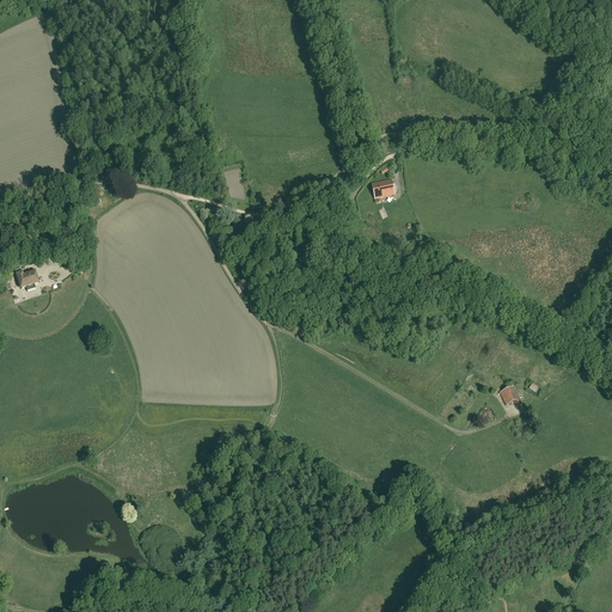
[(391,181),(372,185),(374,200),(395,196),(391,181)]
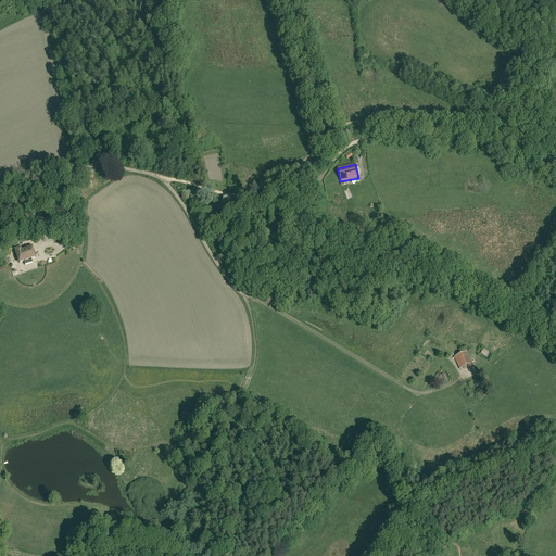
[(41,213),(32,217),(36,228),(46,225),(41,213)]
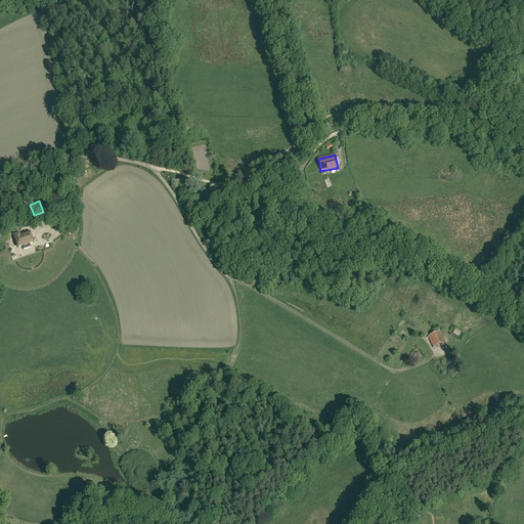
[(50,213),(40,216),(42,223),(52,220),(50,213)]
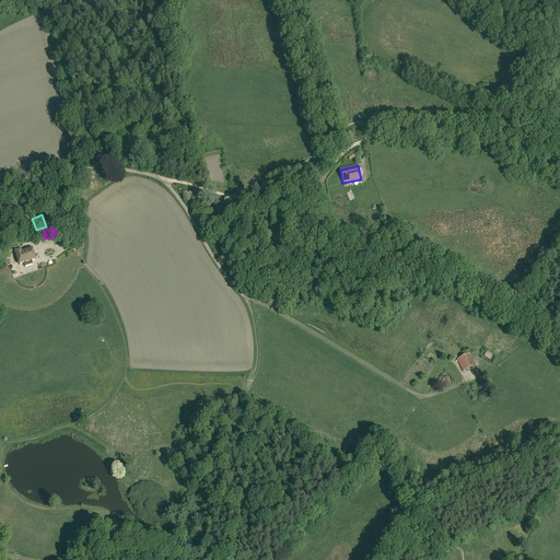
[(4,231),(2,232),(1,233),(0,235),(1,237),(2,240),(4,240),(7,240),(9,237),(9,235),(9,233),(7,232),(4,231)]
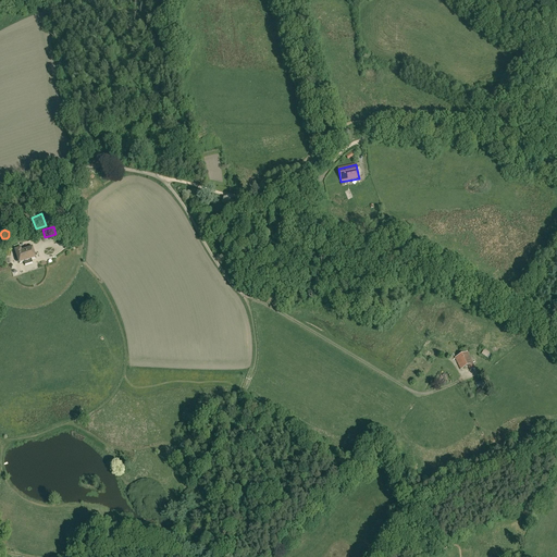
[(25,248),(25,250),(22,251),(21,248),(15,250),(19,263),(24,262),(25,265),(32,262),(31,260),(36,259),(32,246),(25,248)]
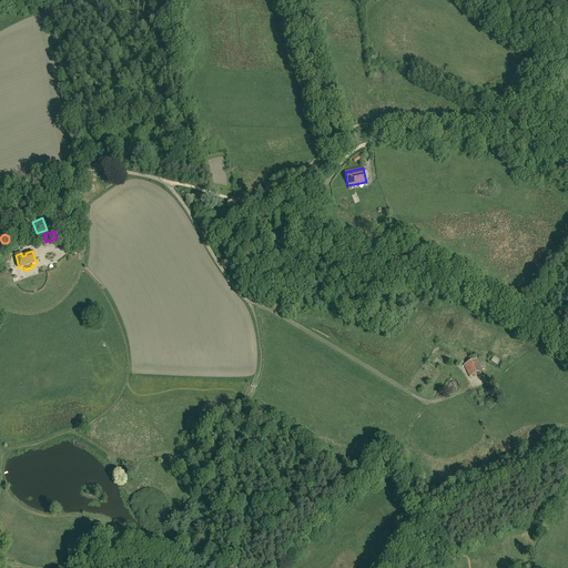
[(494,356),(490,361),(500,367),(504,363),(494,356)]
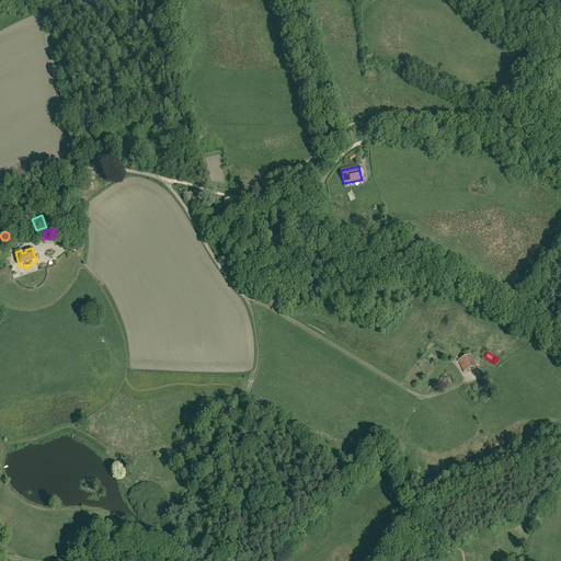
[(471,369),(473,374),(479,371),(471,355),(458,361),(464,373),(471,369)]
